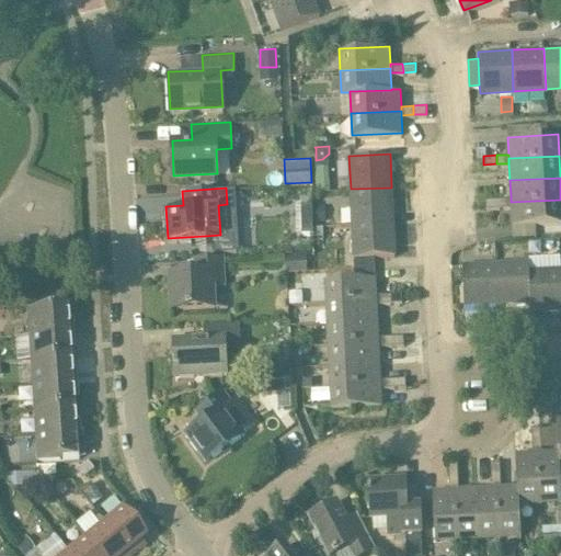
[(352,222),(392,219),(391,188),(351,189),(352,222)]
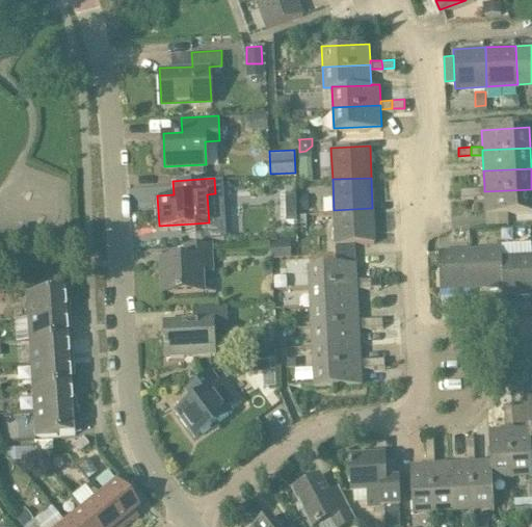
[(484,194),(484,191),(484,186),(473,187),(473,195),(484,194)]
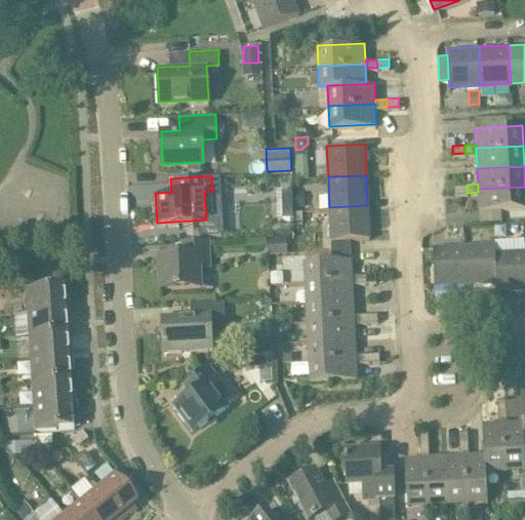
[(467,185),(454,185),(454,190),(454,194),(467,193),(467,185)]
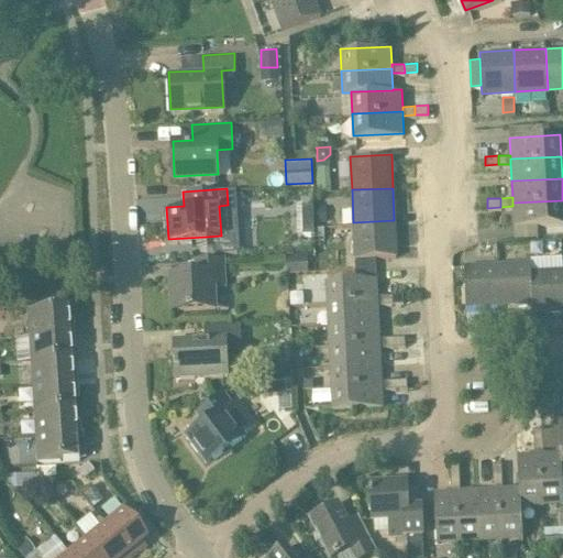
[(512,206),(515,223),(562,220),(562,199),(562,200),(512,203),(512,206)]
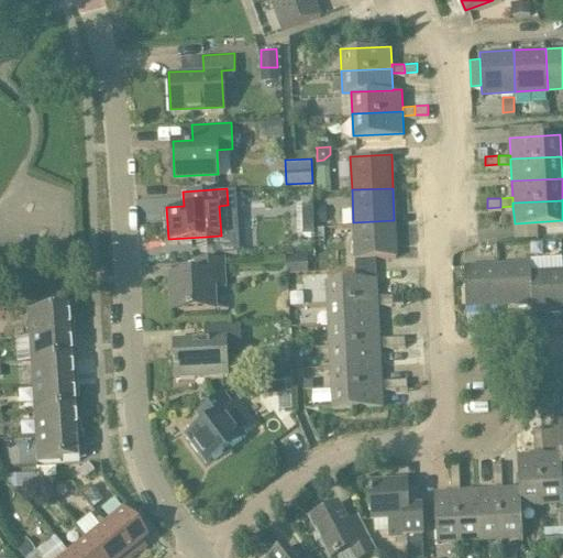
[(297,205),(298,231),(302,231),(302,232),(315,231),(313,204),(301,204),(301,205),(297,205)]
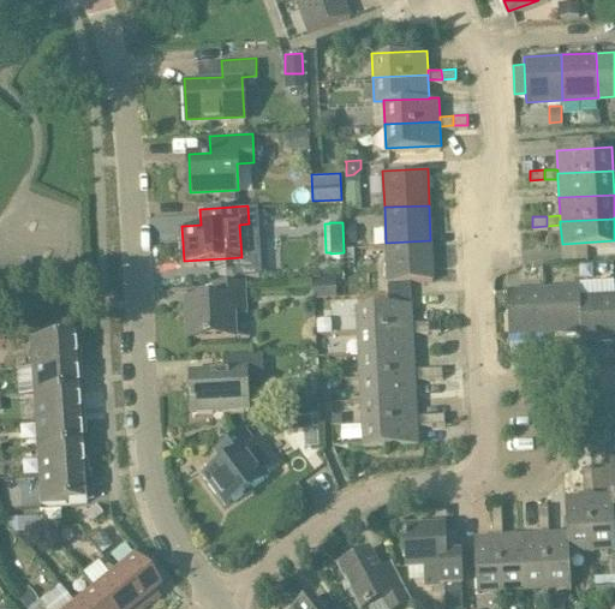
[(433,278),(430,240),(386,243),(387,279),(433,278)]
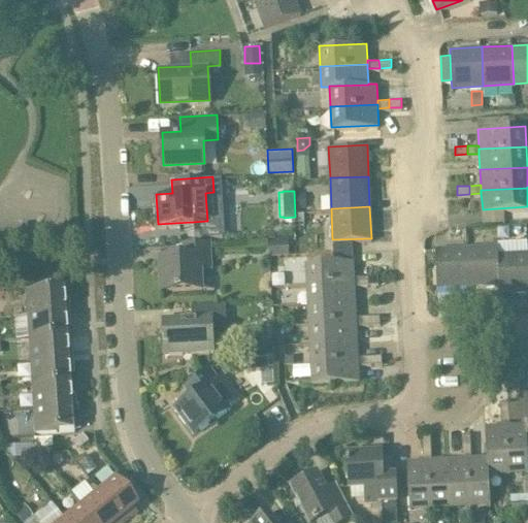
[(270,237),(271,251),(289,250),(288,236),(270,237)]
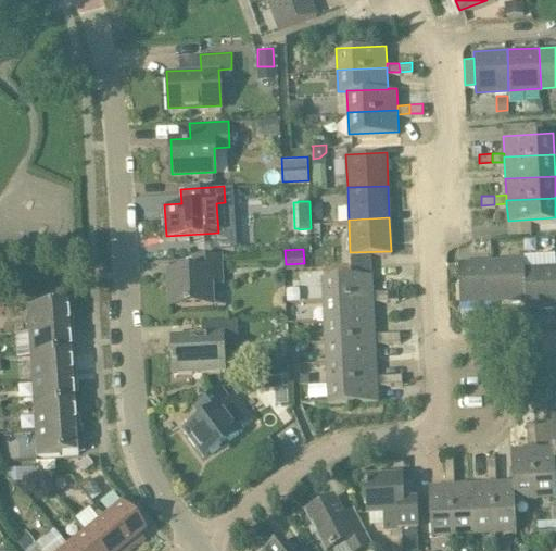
[(167,270),(169,304),(213,302),(212,279),(223,279),(222,253),(192,254),(193,268),(167,270)]
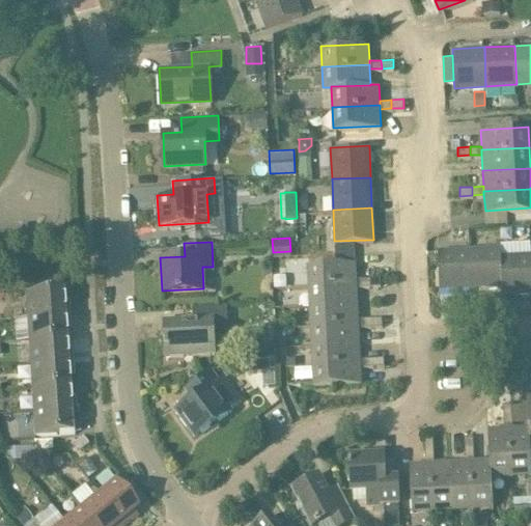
[(469,247),(471,285),(502,284),(500,254),(501,253),(500,245),(469,247)]
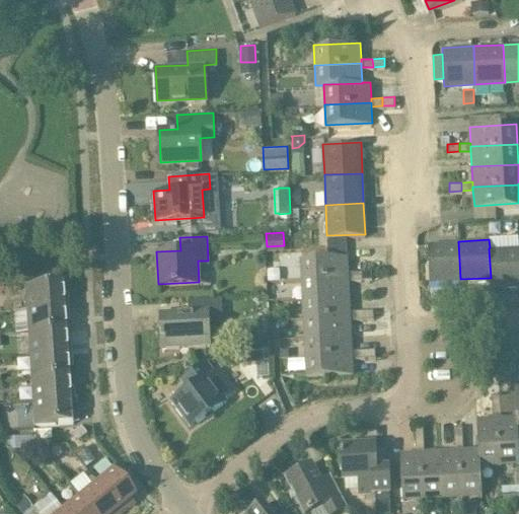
[(458,241),(428,243),(430,281),(460,279),(458,241)]
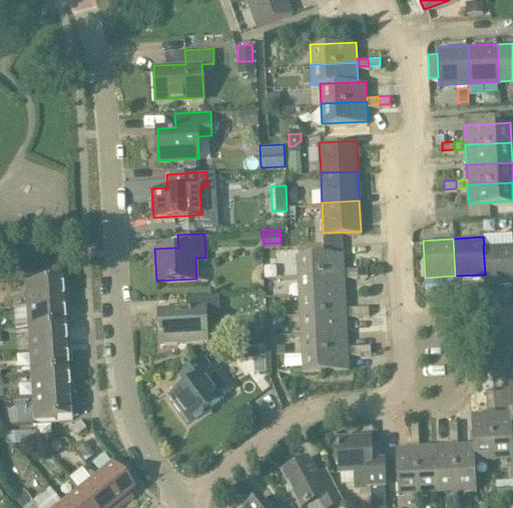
[(512,248),(512,243),(484,244),(483,245),(485,275),(485,283),(512,281),(512,248)]
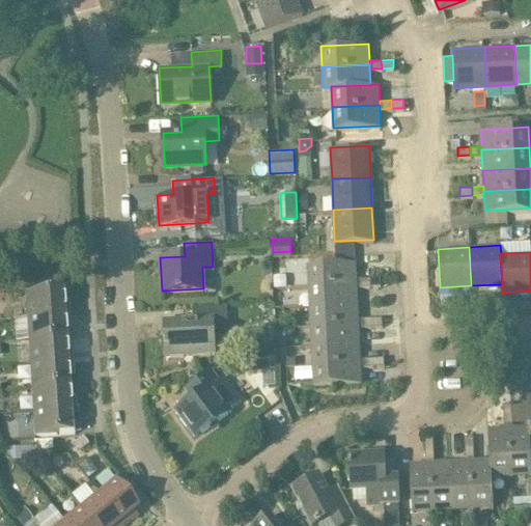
[(356,277),(355,260),(308,263),(309,283),(356,281),(356,277)]
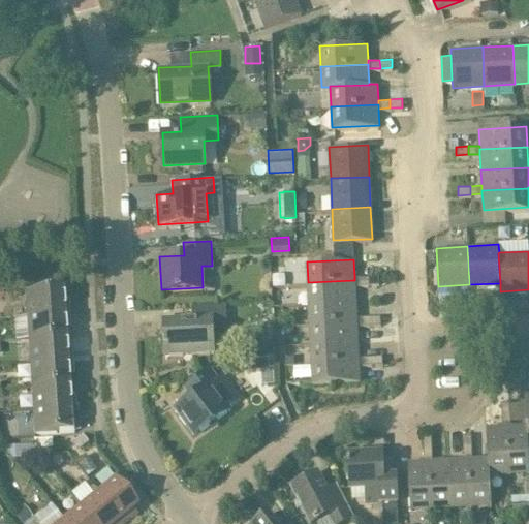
[(354,284),(367,284),(367,275),(354,276),(354,280),(354,284)]
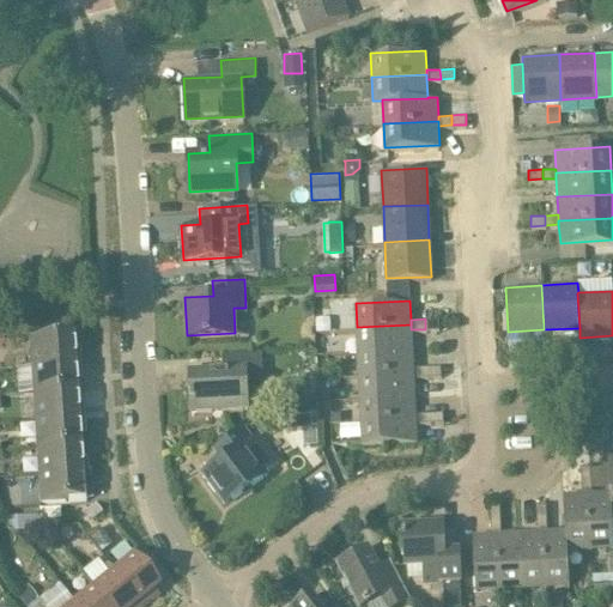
[(438,319),(425,319),(425,329),(439,328),(439,323),(438,319)]
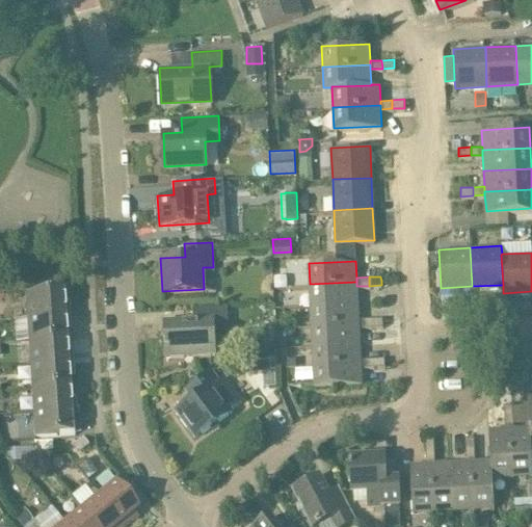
[(356,282),(310,284),(311,304),(357,301),(356,286),(356,282)]
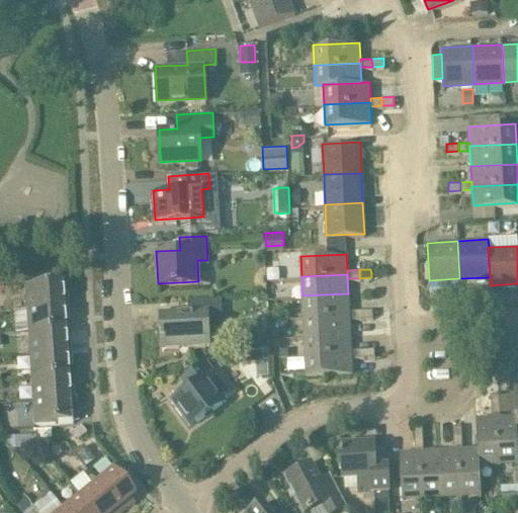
[(25,281),(26,306),(65,304),(64,279),(25,281)]
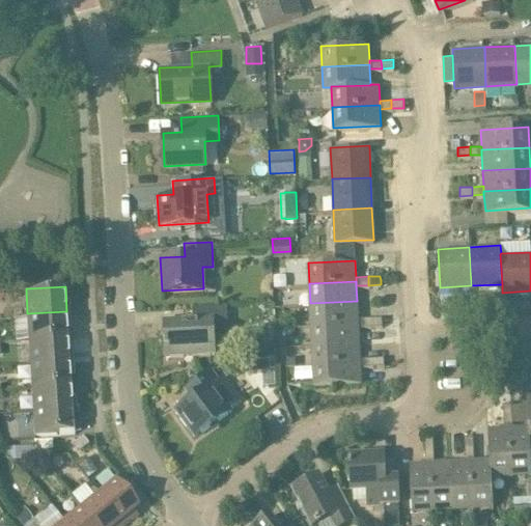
[(358,316),(357,301),(310,303),(311,324),(358,322),(358,316)]
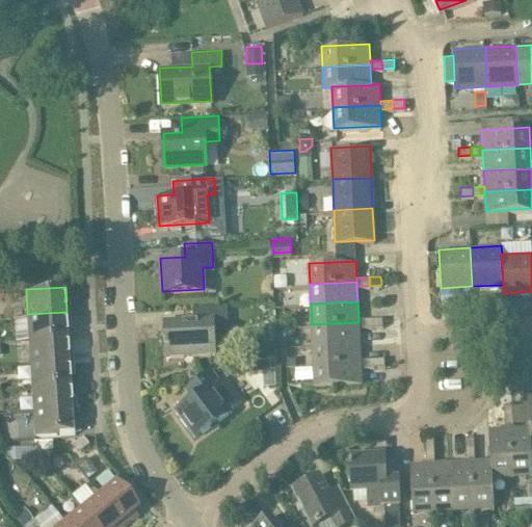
[(163,319),(163,320),(165,354),(215,351),(214,323),(229,322),(228,304),(193,305),(193,317),(163,319)]
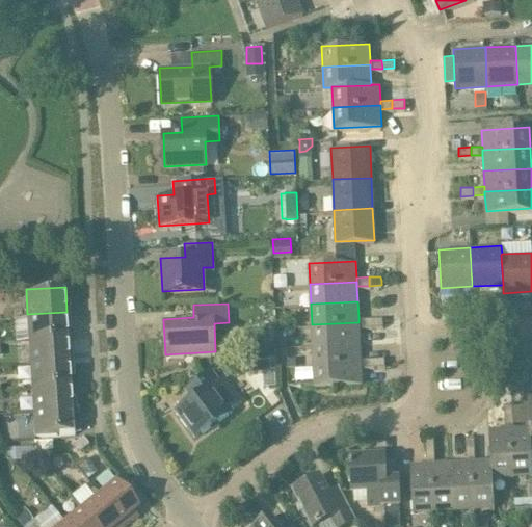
[(67,312),(27,314),(28,338),(68,336),(67,312)]
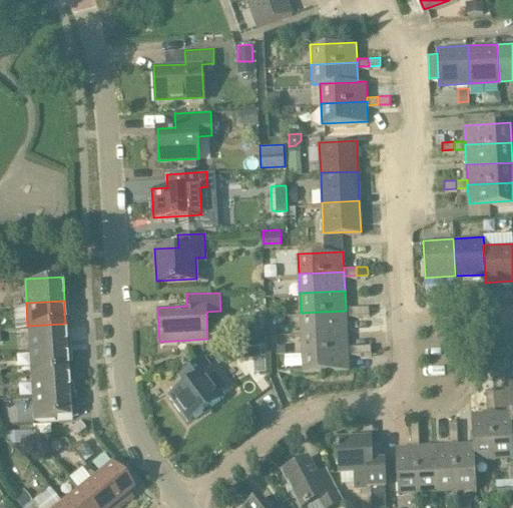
[(358,314),(370,314),(369,309),(369,305),(357,306),(358,314)]
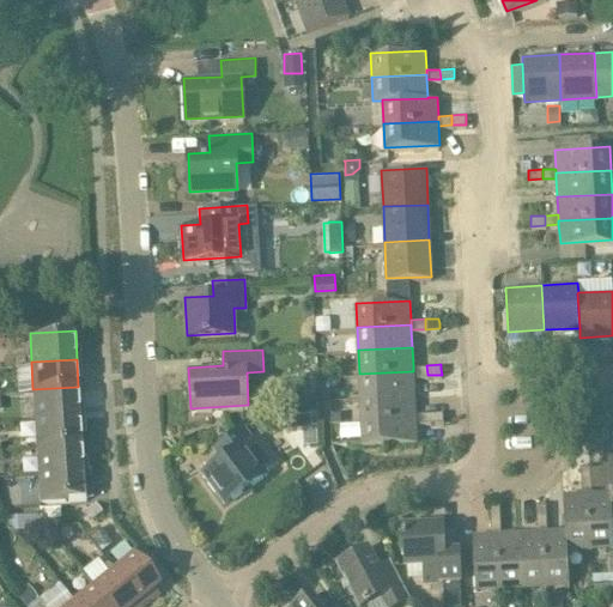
[(413,371),(413,376),(428,375),(426,365),(413,365),(413,371)]
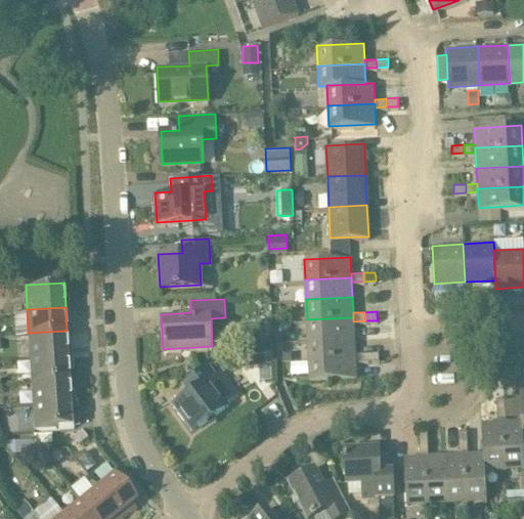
[(353,317),(307,319),(307,339),(354,337),(353,321),(353,317)]
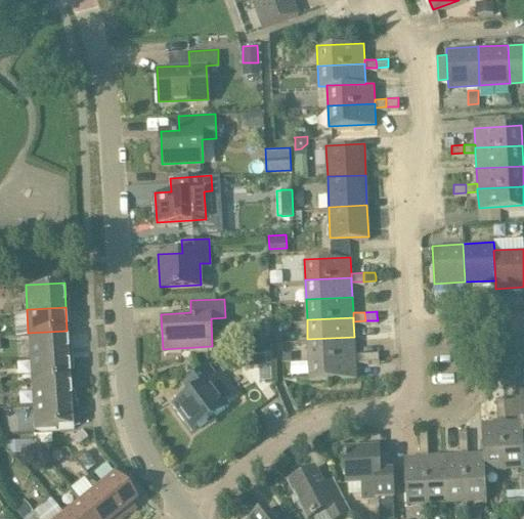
[(67,331),(28,333),(29,355),(68,354),(67,331)]
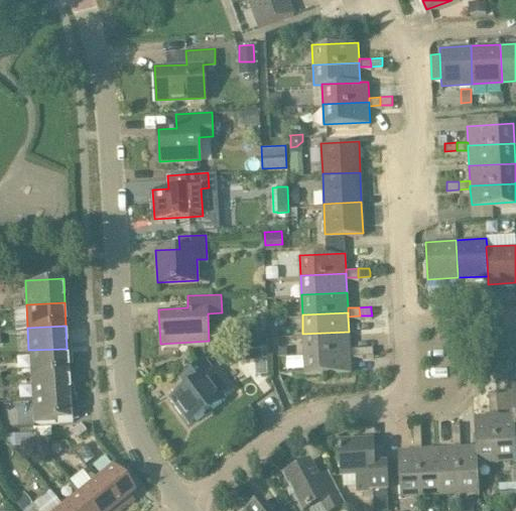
[(349,332),(302,334),(303,353),(350,351),(350,347),(349,332)]
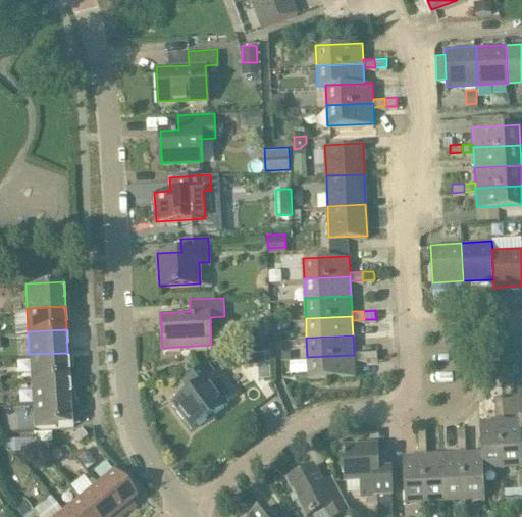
[(279,350),(280,359),(296,358),(295,353),(291,353),(291,349),(279,350)]
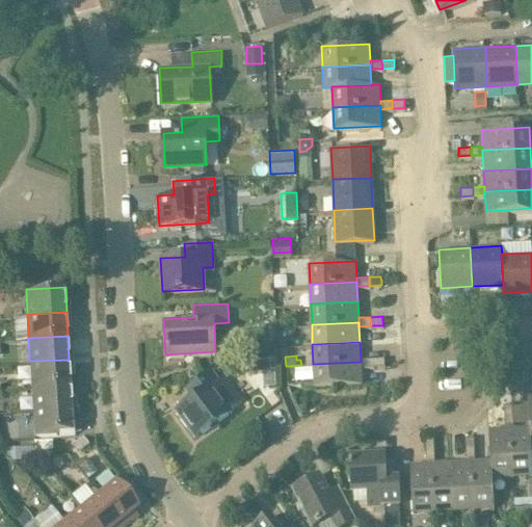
[(263,370),(271,367),(270,357),(251,358),(253,370),(263,370)]
